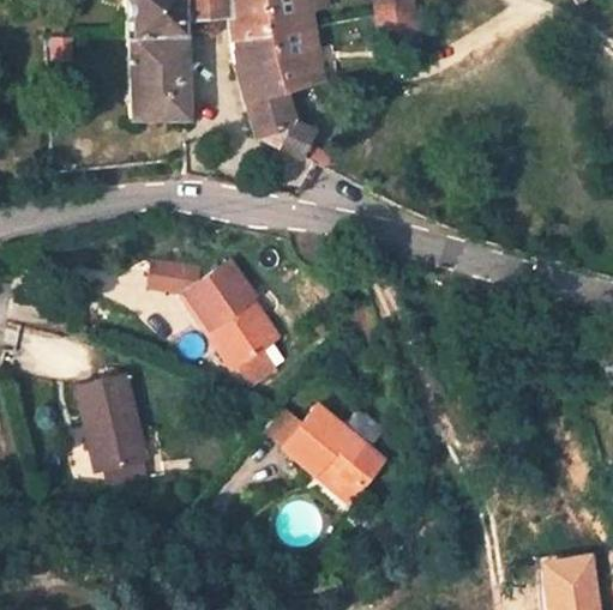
[(298,157),(312,132),(290,122),(283,94),(320,83),(305,0),(122,0),(124,41),(127,41),(184,38),(184,13),(224,8),(232,62),(253,136),(298,157)]
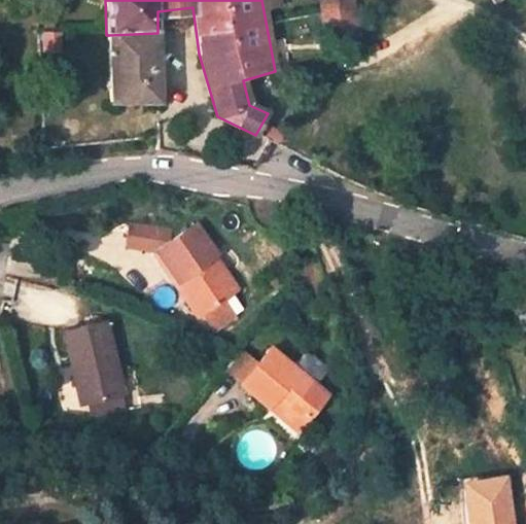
[(317,0),(318,9),(353,7),(352,0),(317,0)]
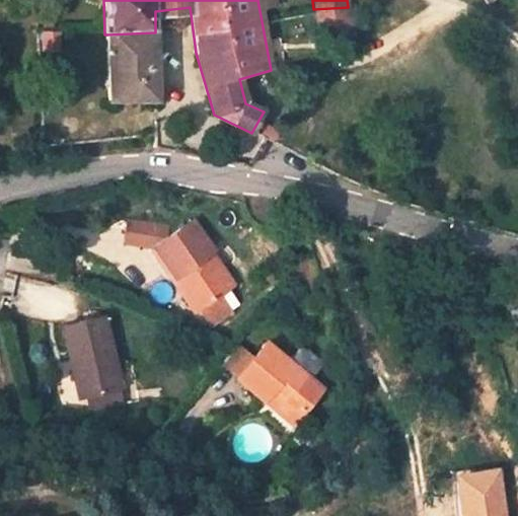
[(108,100),(156,99),(155,32),(107,34),(108,100)]
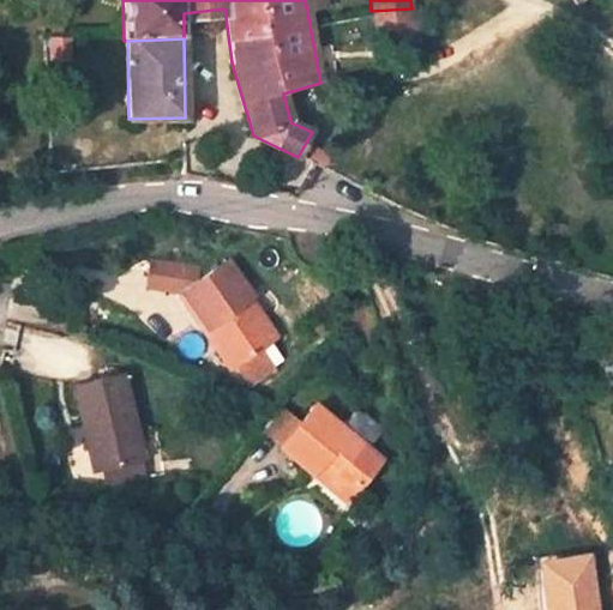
[(155,285),(192,293),(214,330),(217,327),(242,370),(253,388),(289,367),(277,349),(284,344),(259,303),(262,302),(238,265),(205,284),(208,272),(161,263),(155,285)]
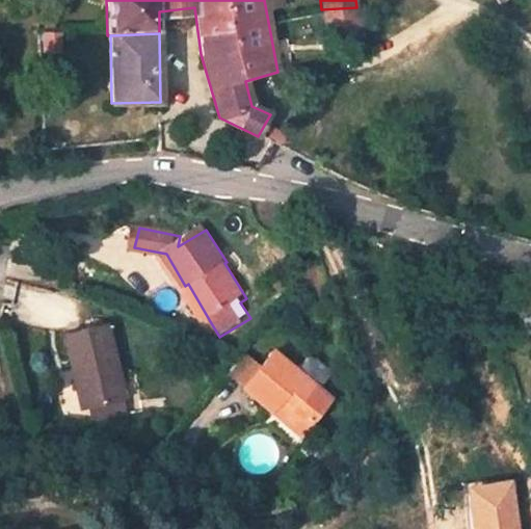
[(185,286),(182,288),(205,324),(210,321),(188,284),(185,286)]
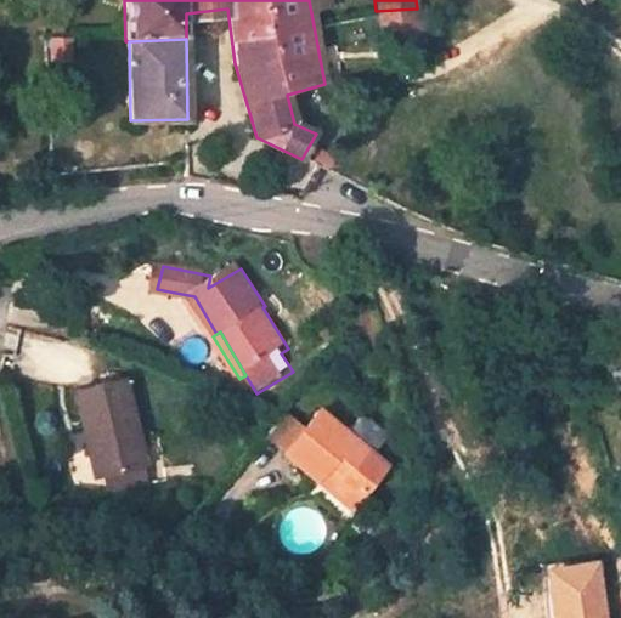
[(130,381),(82,393),(91,432),(99,431),(108,478),(152,468),(130,381)]
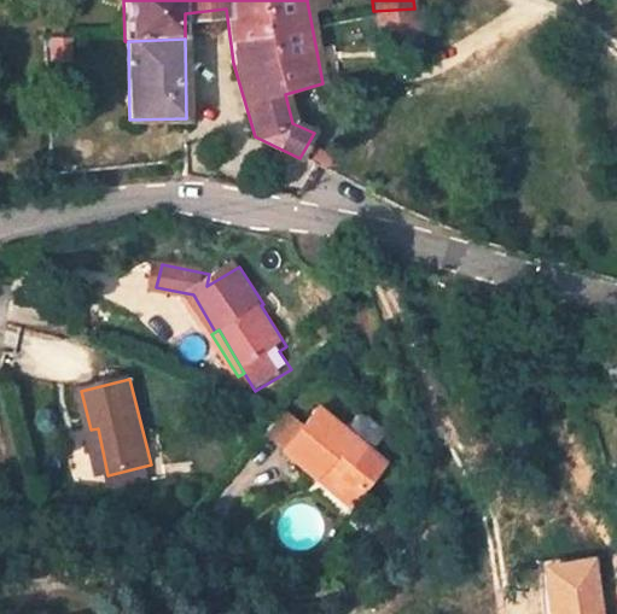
[(307,433),(286,456),(320,484),(326,477),(360,504),(389,472),(374,460),(350,439),(322,416),(307,433)]
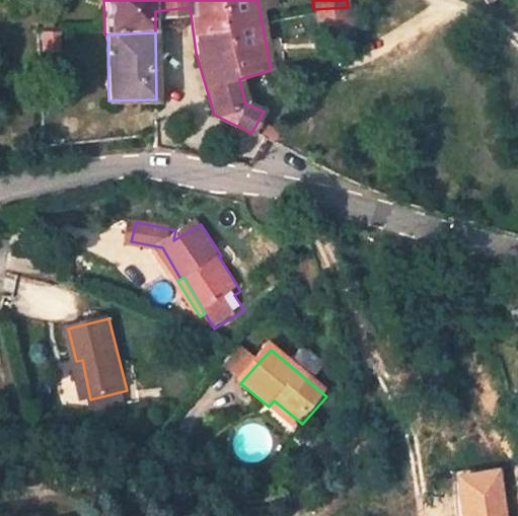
[(227,372),(240,383),(257,364),(244,352),(227,372)]
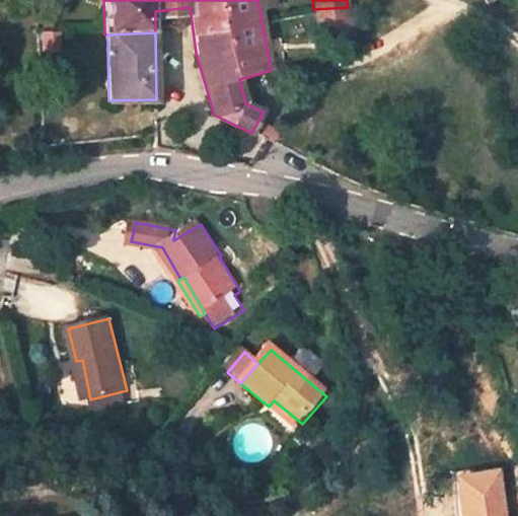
[(304,356),(294,369),(314,386),(325,373),(324,368),(310,356),(304,356)]
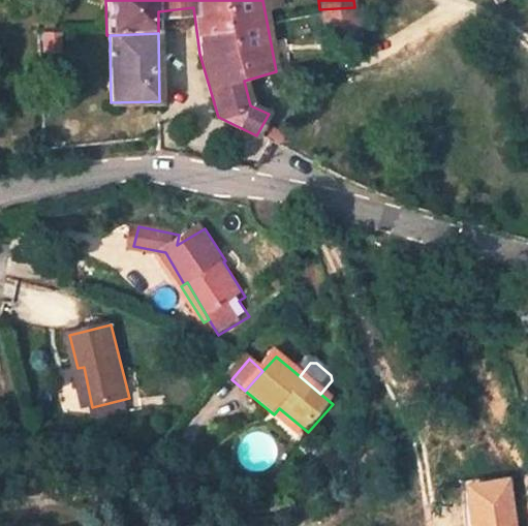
[(87,408),(92,407),(84,367),(78,368),(87,408)]
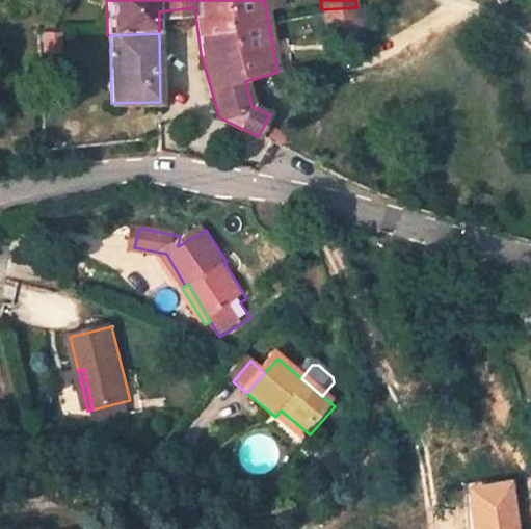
[(93,410),(87,411),(90,424),(133,414),(130,400),(93,410)]
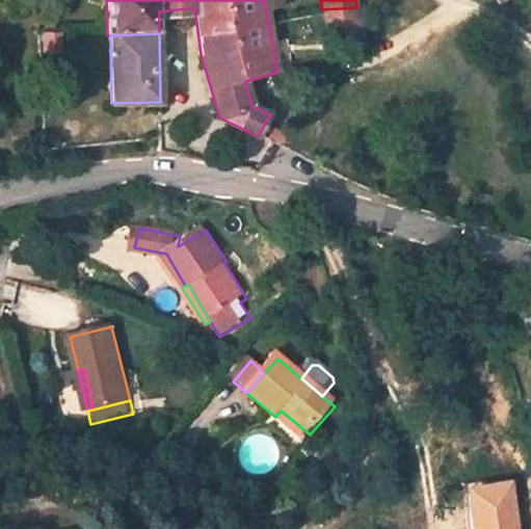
[(304,441),(310,434),(281,411),(275,417),(304,441)]
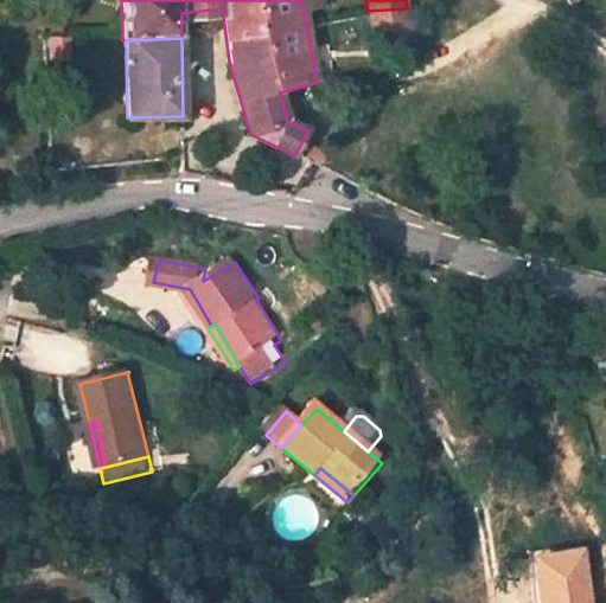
[(594,602),(591,546),(531,551),(535,602),(594,602)]
